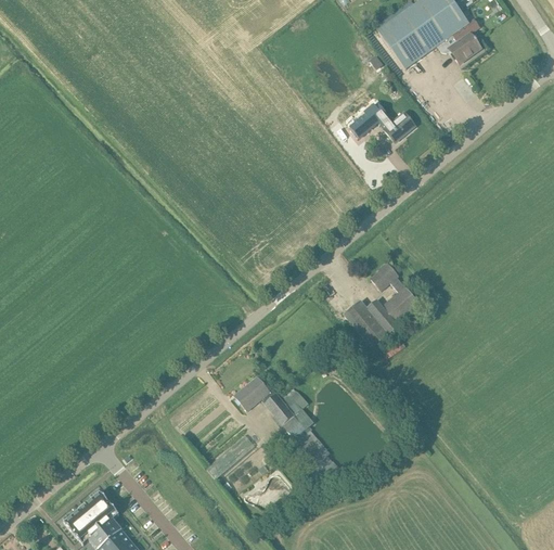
[(414,0),(376,27),(403,66),(436,43),(440,50),(445,51),(449,48),(458,61),(479,45),(469,32),(475,28),(468,21),(453,0),(414,0)]
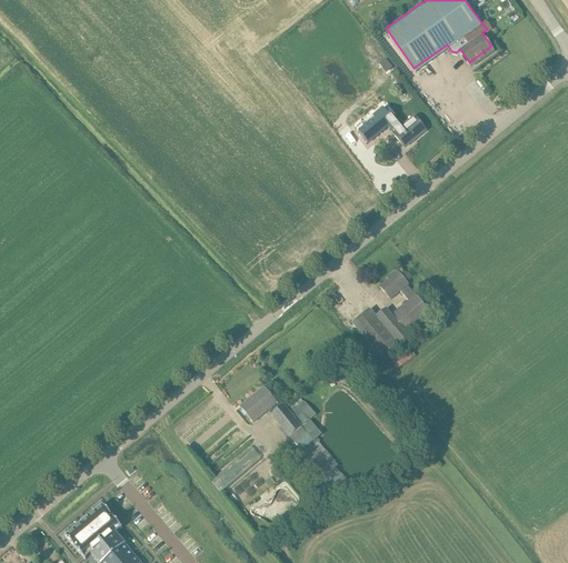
[(392,130),(404,142),(425,126),(414,112),(401,122),(386,102),(366,120),(375,132),(388,121),(394,128),(392,130)]
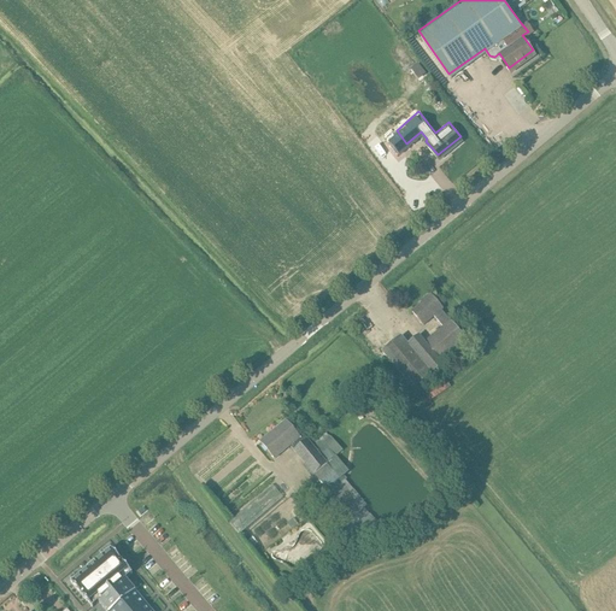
[(381,347),(412,385),(443,359),(439,356),(465,334),(450,315),(449,315),(440,304),(441,304),(429,288),(412,303),(412,304),(410,306),(422,319),(433,311),(441,322),(423,336),(418,329),(406,339),(400,330),(381,347)]
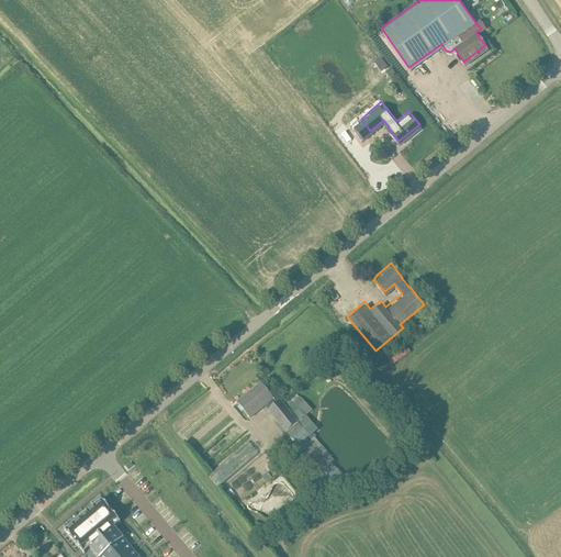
[(284,449),(326,498),(352,477),(350,474),(349,474),(348,472),(347,472),(346,471),(345,471),(343,468),(341,469),(340,467),(339,468),(337,464),(336,465),(331,458),(333,456),(314,432),(315,431),(313,427),(316,424),(305,411),(305,410),(294,397),(293,398),(289,392),(283,398),(298,415),(296,416),(273,389),(270,392),(261,380),(247,392),(246,390),(236,398),(248,413),(262,401),(289,433),(289,434),(294,441),(284,449)]
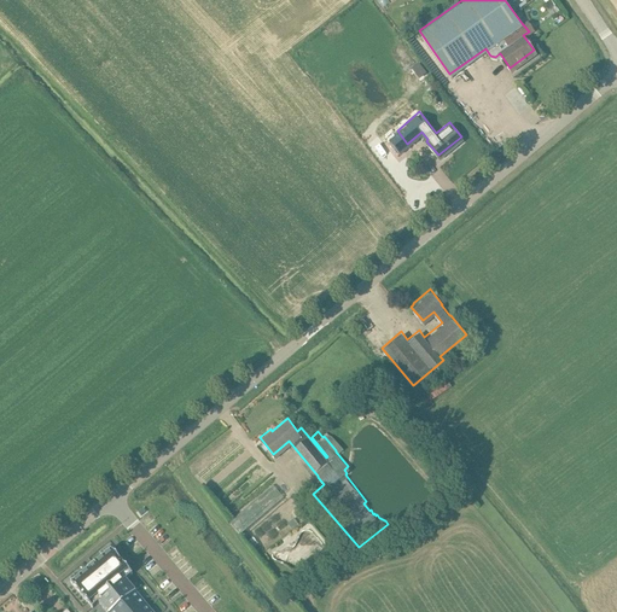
[(76,567),(70,573),(73,577),(70,578),(92,604),(98,598),(111,587),(124,575),(126,576),(132,570),(111,545),(109,546),(106,543),(100,548),(103,552),(93,559),(92,558),(87,563),(88,564),(79,571),(76,567)]
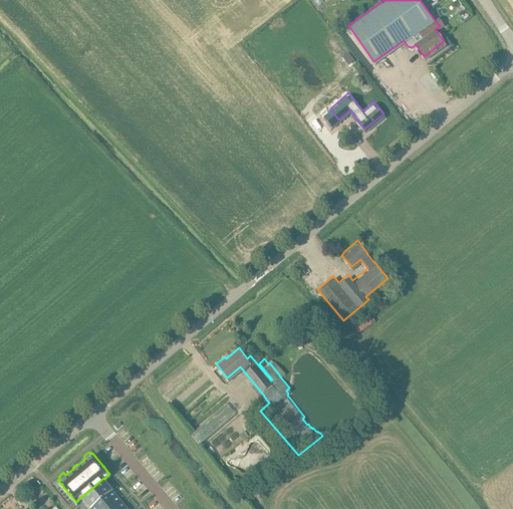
[(103,478),(92,488),(101,498),(112,488),(104,479),(103,478)]
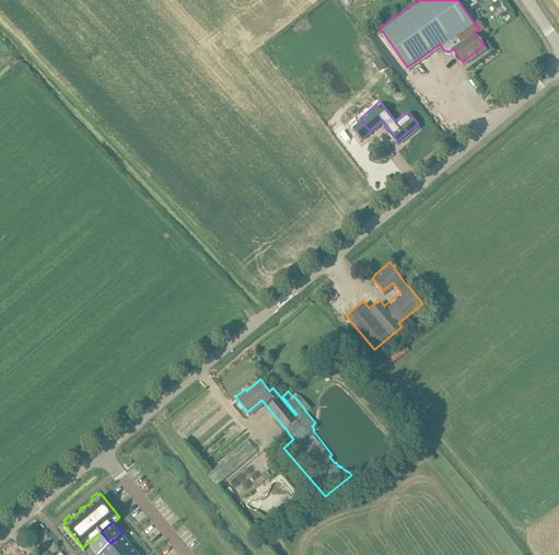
[(101,532),(89,542),(99,553),(111,543),(101,532)]
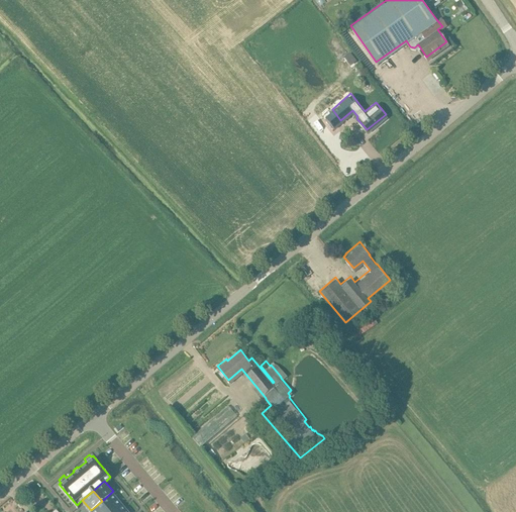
[(113,491),(102,501),(110,511),(122,501),(113,491)]
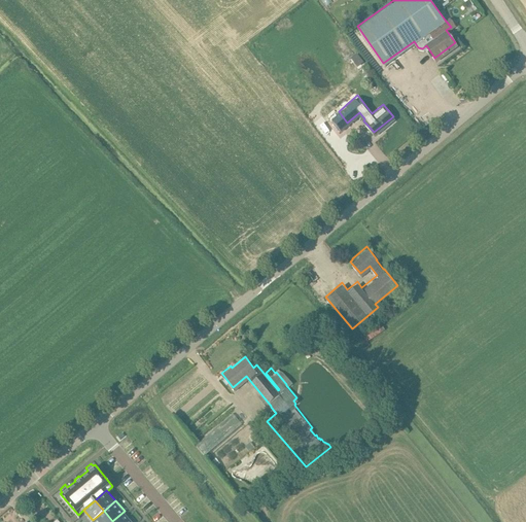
[(104,511),(93,520),(93,521),(111,521),(112,521),(104,511)]
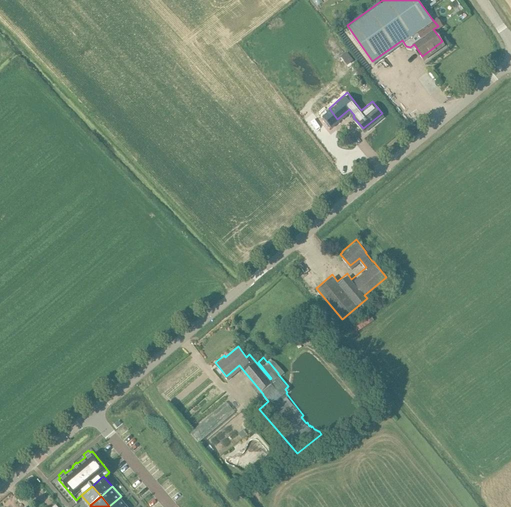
[(129,506),(121,496),(109,506),(110,506),(129,506)]
